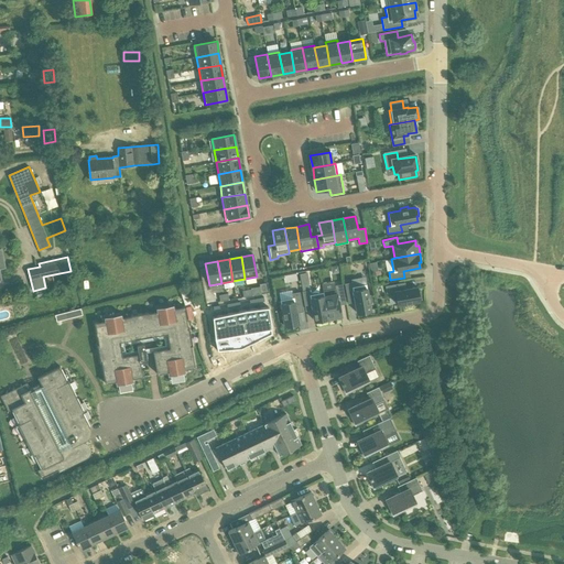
[(301,282),(302,292),(310,290),(307,281),(301,282)]
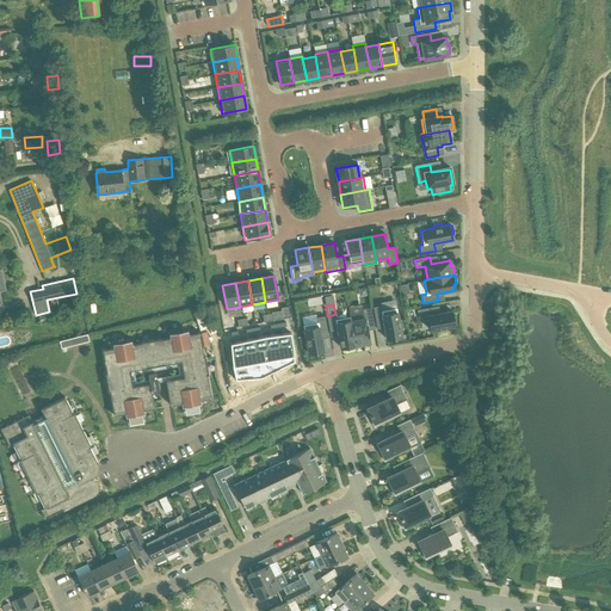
[(374,307),(376,322),(383,321),(387,339),(392,338),(393,340),(400,339),(400,337),(402,337),(400,328),(402,328),(401,320),(399,320),(396,308),(382,310),(382,306),(374,307)]
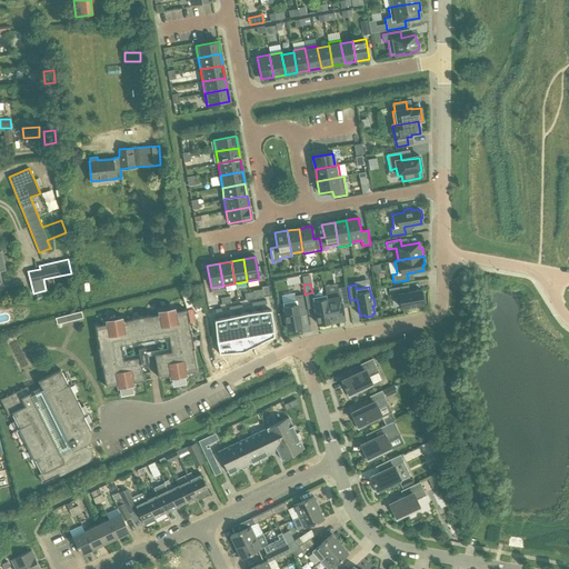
[(399,295),(401,308),(408,307),(409,309),(417,307),(416,305),(423,303),(422,302),(426,302),(423,295),(421,295),(420,290),(405,292),(403,286),(390,288),(391,296),(399,295)]
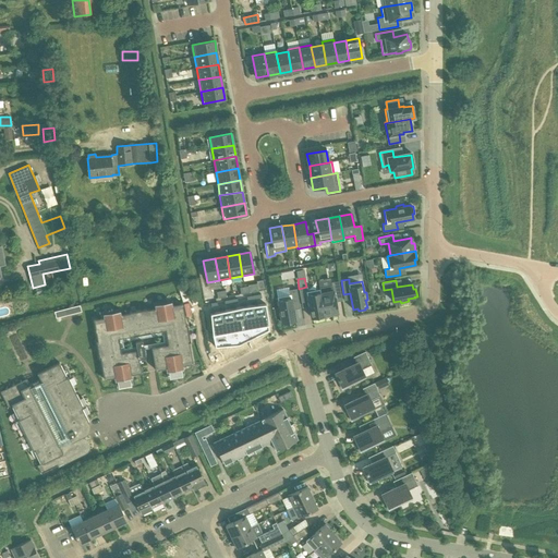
[(319,288),(319,289),(320,293),(325,317),(332,316),(332,314),(338,313),(335,295),(341,294),(339,281),(331,282),(331,286),(319,288)]
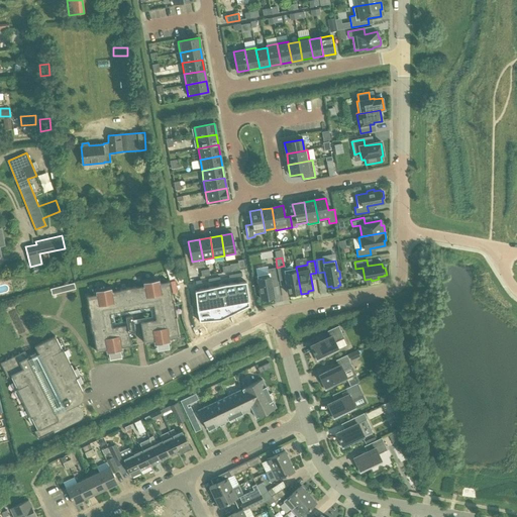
[(297,272),(296,268),(285,271),(284,266),(277,268),(279,280),(285,279),(288,294),(293,293),(293,295),(301,294),(297,272)]
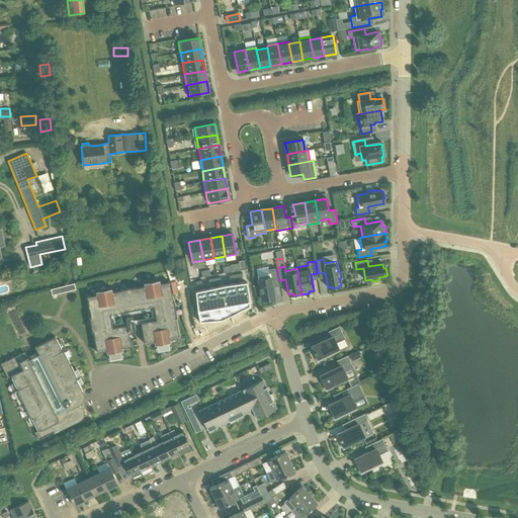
[(277,280),(275,268),(268,269),(269,273),(257,276),(259,286),(257,286),(258,293),(260,293),(261,299),(262,299),(263,301),(270,300),(269,298),(274,297),(271,281),(277,280)]
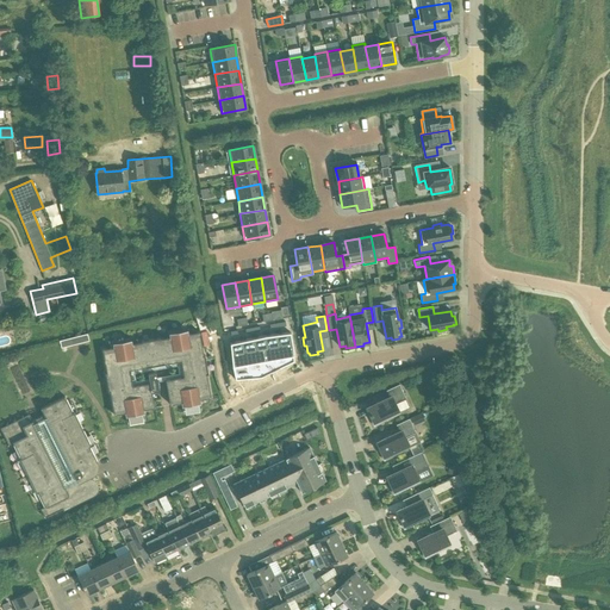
[(103,349),(106,372),(105,373),(109,391),(110,391),(113,415),(125,412),(125,417),(144,414),(143,410),(155,408),(151,392),(159,391),(155,372),(148,373),(149,383),(132,386),(130,369),(180,361),(184,377),(166,380),(170,405),(181,403),(181,406),(200,403),(200,399),(211,398),(206,374),(209,374),(205,355),(204,355),(199,331),(188,334),(187,330),(169,332),(169,337),(160,338),(142,341),(142,342),(132,343),(131,340),(112,343),(113,347),(103,349)]
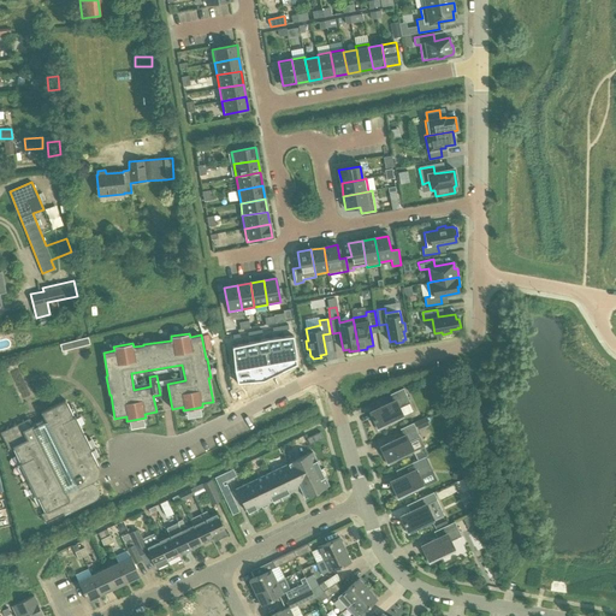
[(238,384),(264,381),(297,365),(296,350),(292,336),(267,339),(232,347),(235,371),(238,384)]
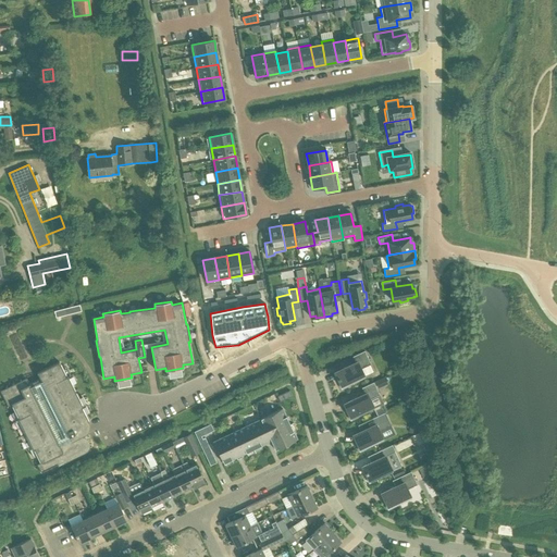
[(54,311),(56,318),(82,311),(79,305),(54,311)]
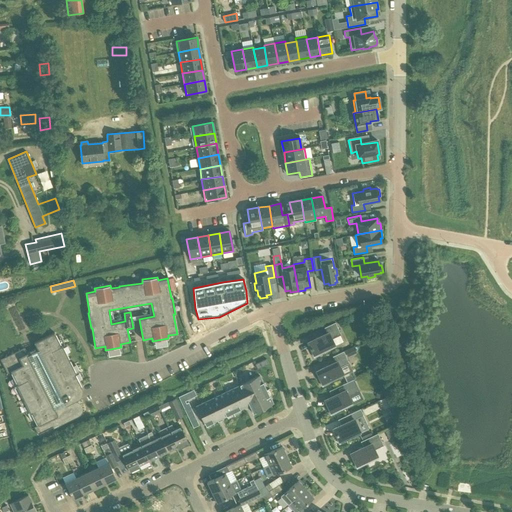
[(308,342),(311,349),(310,349),(314,357),(320,355),(319,354),(336,346),(332,338),(341,334),(335,322),(325,327),(327,333),(308,342)]
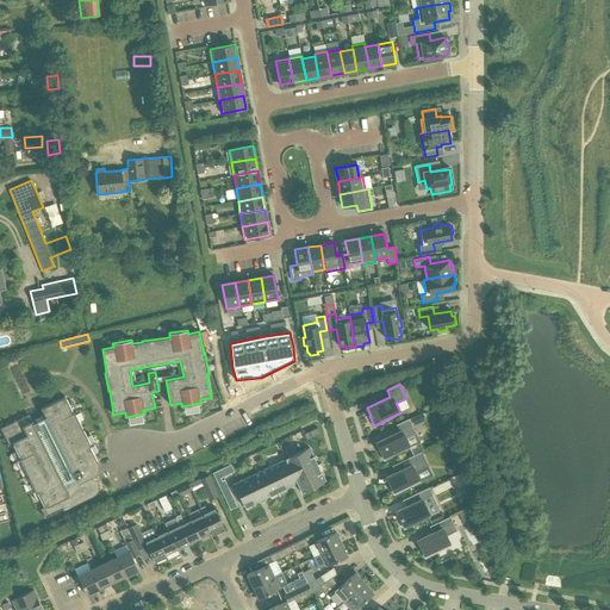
[(67,496),(72,504),(93,493),(94,491),(95,490),(95,486),(95,484),(93,481),(89,480),(86,481),(85,478),(85,477),(93,473),(94,472),(95,468),(95,466),(94,462),(97,461),(89,446),(91,446),(74,411),(73,412),(64,397),(41,409),(44,415),(32,421),(35,424),(29,427),(31,433),(37,429),(41,437),(39,439),(48,456),(50,455),(57,470),(55,471),(63,486),(64,485),(69,495),(67,496)]
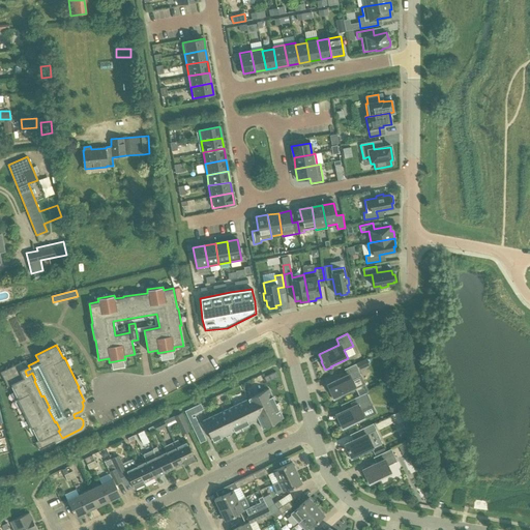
[(366,358),(361,361),(364,367),(370,364),(366,358)]
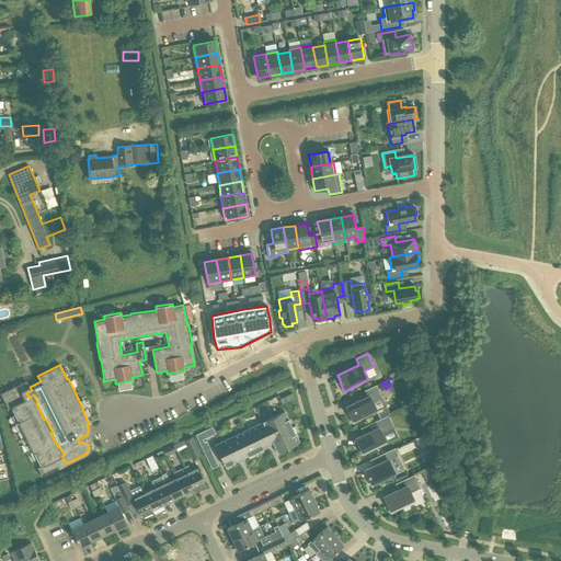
[(37,468),(41,476),(66,464),(61,456),(64,455),(59,446),(58,447),(50,433),(53,432),(46,419),(44,420),(36,403),(37,402),(34,395),(29,398),(26,392),(32,390),(30,387),(26,381),(0,395),(8,409),(12,408),(19,421),(18,421),(33,453),(34,453),(41,466),(37,468)]
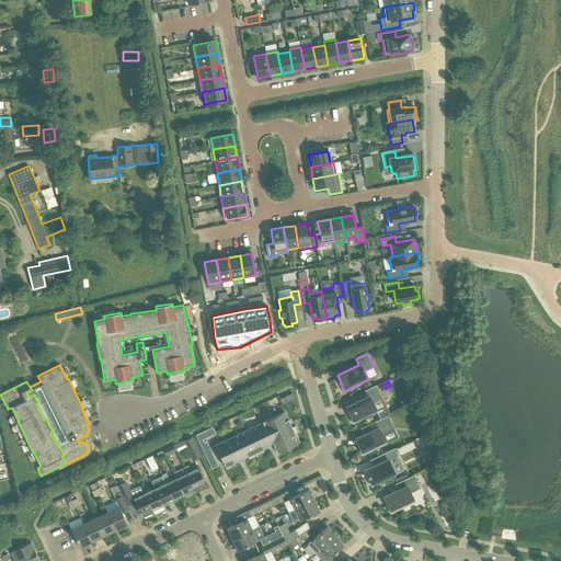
[(346,407),(350,413),(348,414),(353,423),(359,421),(359,420),(377,411),(373,402),(382,398),(377,385),(365,390),(368,397),(346,407)]
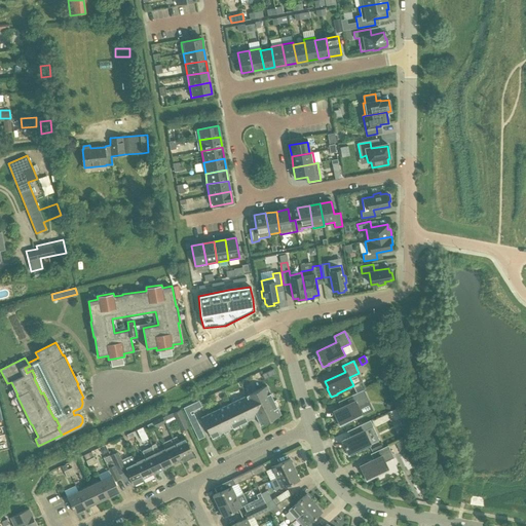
[(262,374),(264,379),(276,374),(274,369),(262,374)]
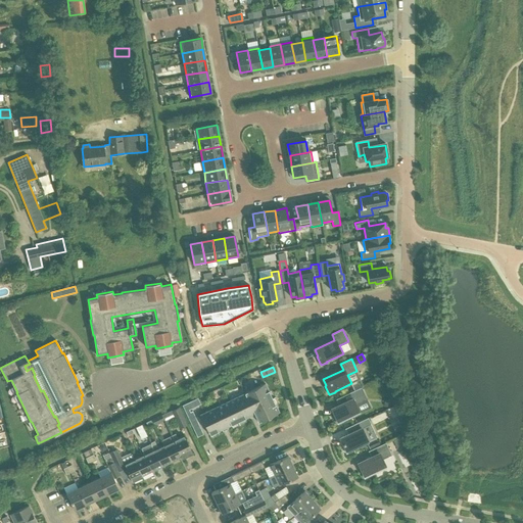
[(200,415),(210,435),(222,429),(223,431),(228,429),(227,427),(249,417),(250,418),(255,416),(258,422),(279,412),(266,383),(200,415)]
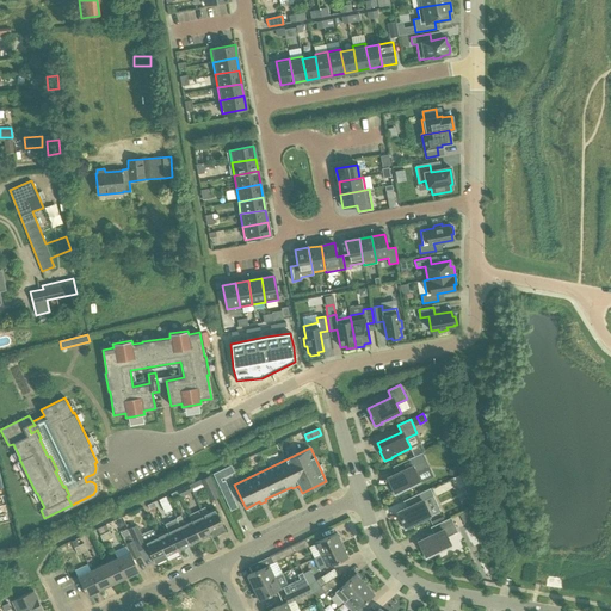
[(388,477),(392,485),(390,486),(395,495),(402,492),(401,491),(420,482),(417,473),(429,467),(423,452),(409,458),(412,466),(388,477)]
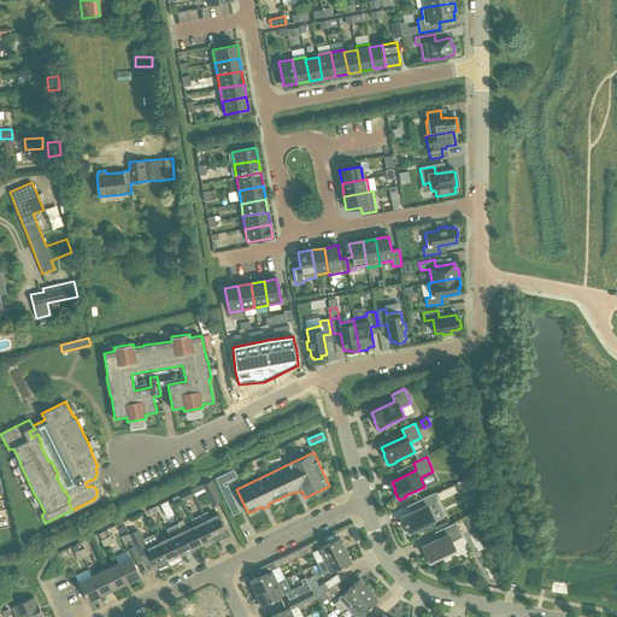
[(207,493),(212,504),(222,499),(212,480),(203,483),(207,493)]
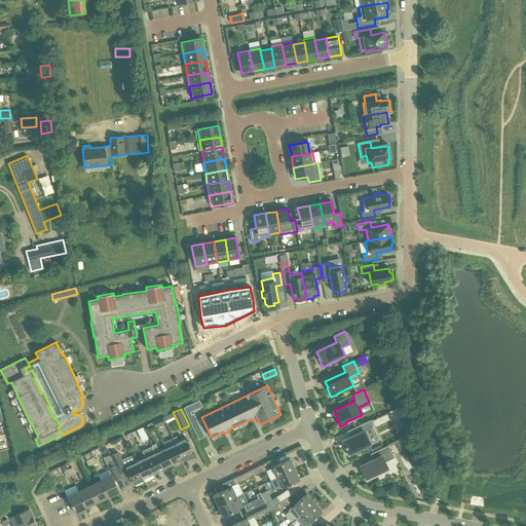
[(173,412),(162,417),(167,427),(172,425),(172,422),(177,420),(173,412)]
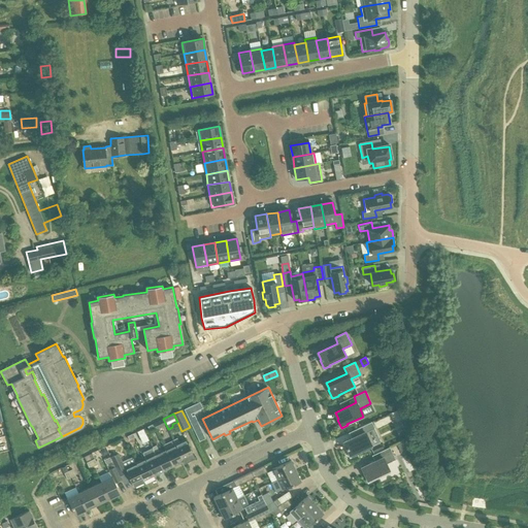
[(343,442),(347,449),(345,449),(350,458),(356,455),(356,454),(372,447),(365,432),(374,428),(372,422),(356,429),(359,435),(343,442)]
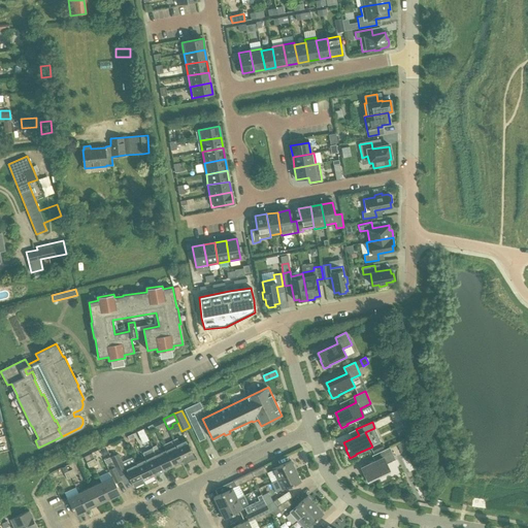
[(398,437),(389,425),(376,434),(387,447),(398,437)]
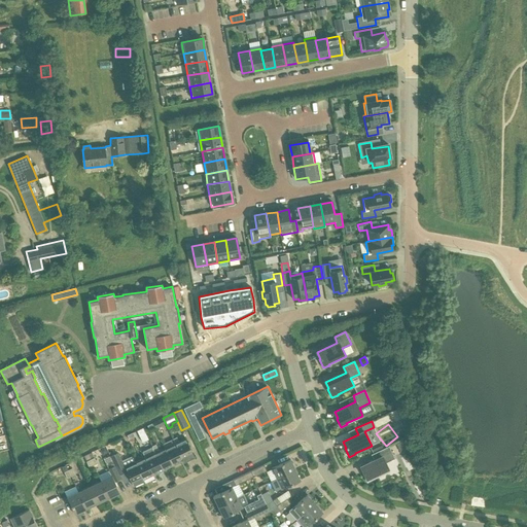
[(137,430),(142,442),(148,438),(143,427),(137,430)]
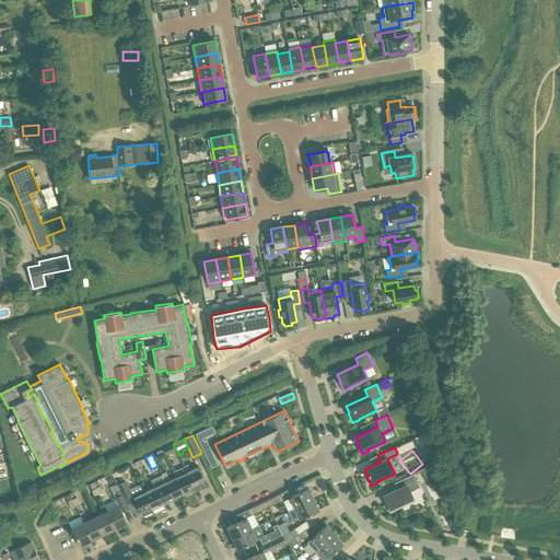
[(184,466),(186,470),(195,489),(196,491),(207,486),(197,466),(190,469),(188,465),(184,466)]
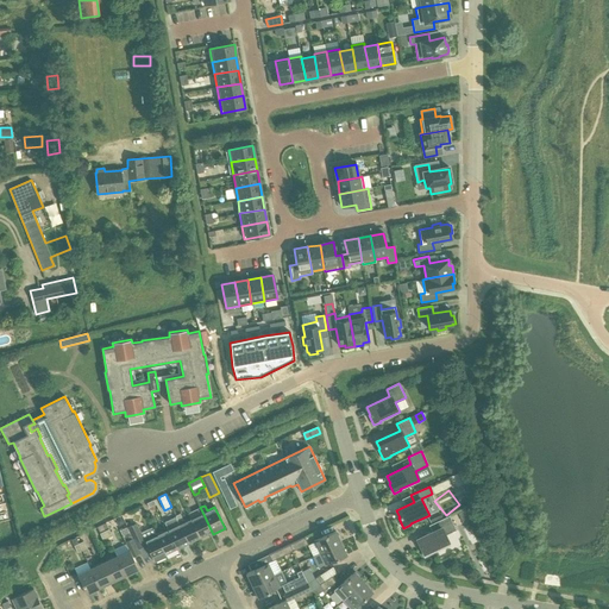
[(460,514),(464,522),(472,519),(468,510),(460,514)]
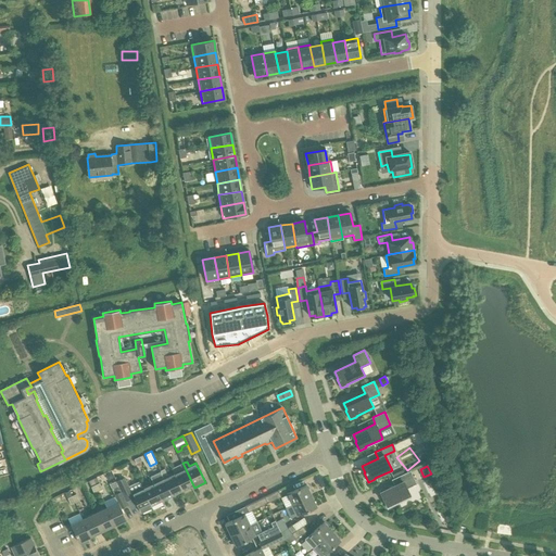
[(185,467),(174,472),(182,491),(191,488),(193,485),(185,467)]
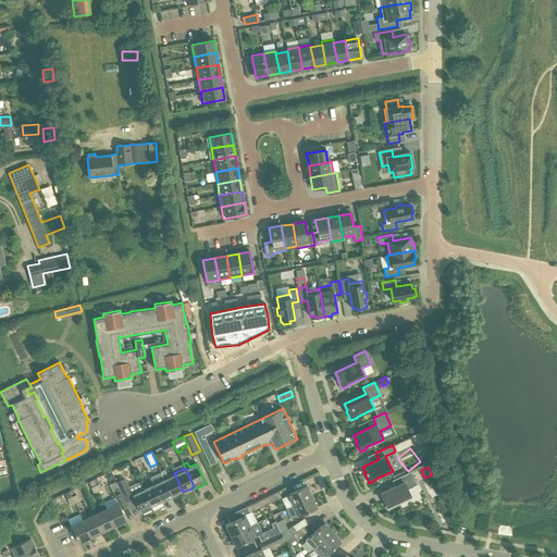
[(161,472),(164,479),(173,497),(183,492),(174,473),(168,477),(164,470),(160,471),(161,472)]
